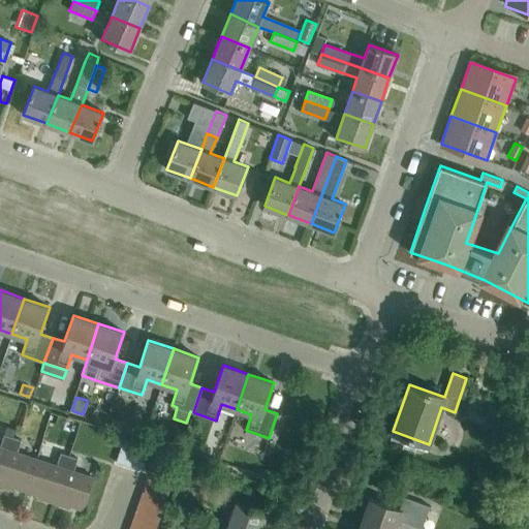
[(112,417),(109,425),(120,429),(122,422),(112,417)]
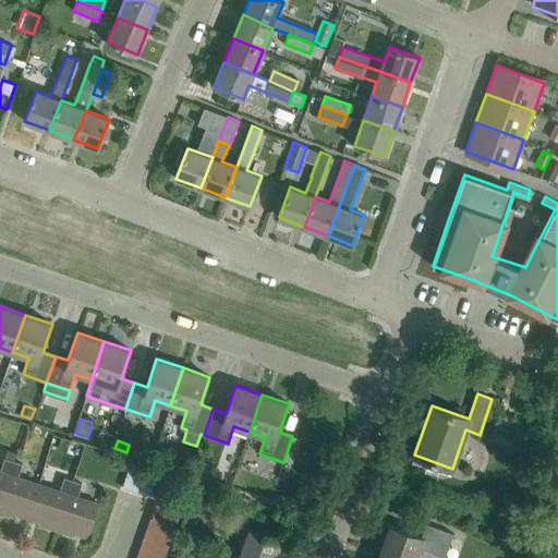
[(84,447),(73,444),(69,456),(81,459),(84,447)]
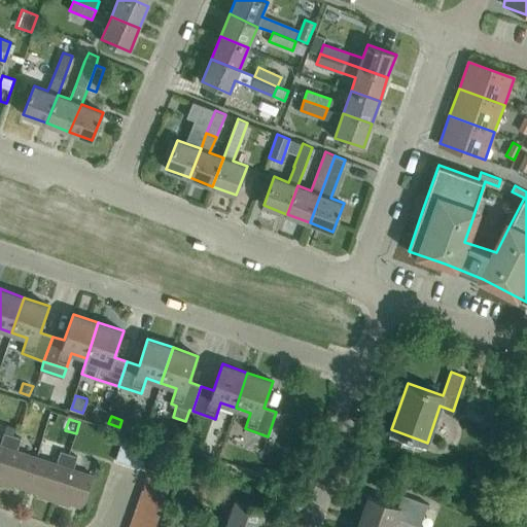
[(0,473),(12,435),(4,432),(0,444),(0,473)]
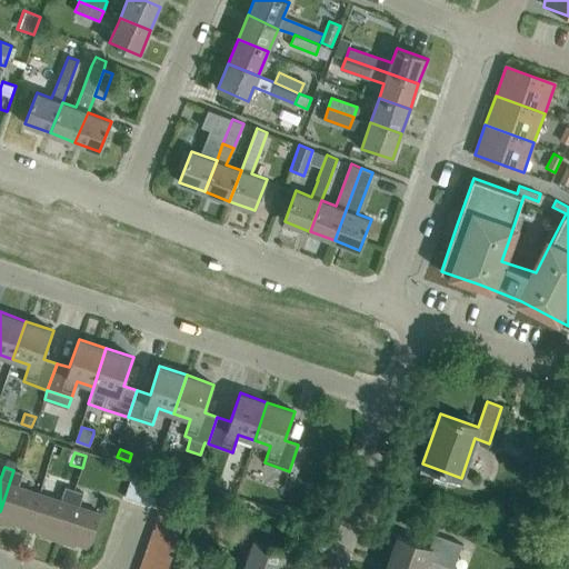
[(16,522),(29,526),(40,492),(18,486),(22,472),(13,470),(0,511),(0,520),(15,526),(16,522)]
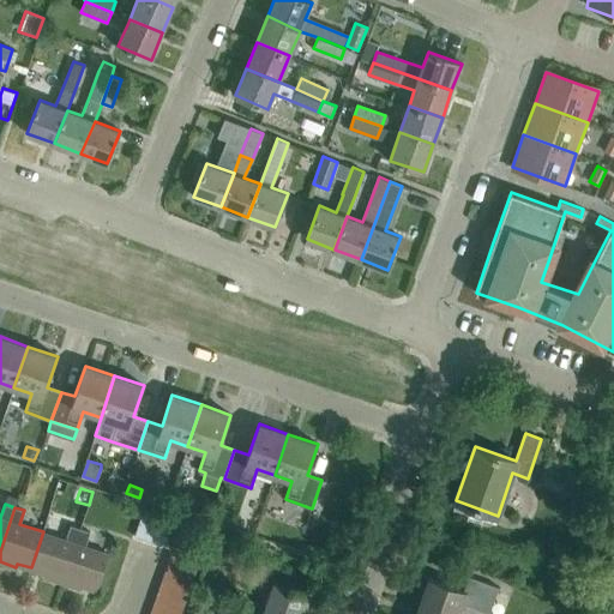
[(229,512),(215,507),(211,518),(227,523),(229,512)]
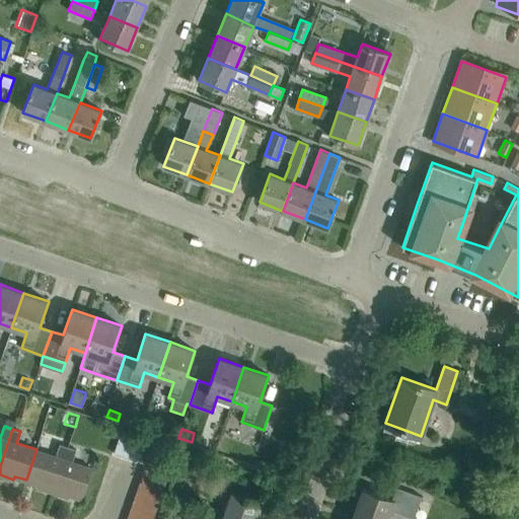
[(126,458),(134,436),(121,432),(114,454),(126,458)]
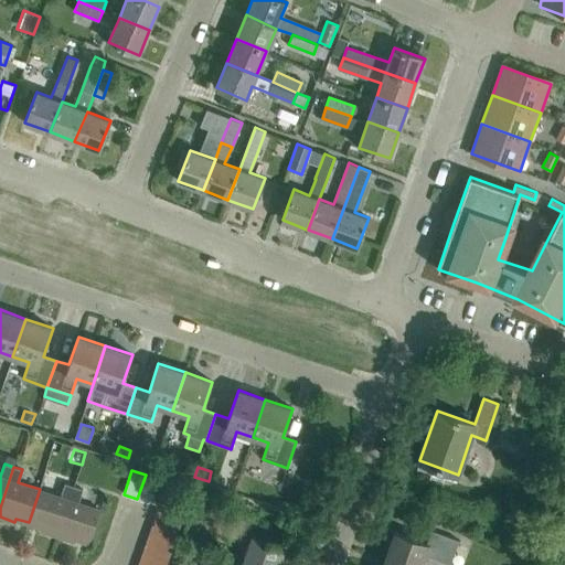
[(160,479),(146,475),(137,499),(151,503),(160,479)]
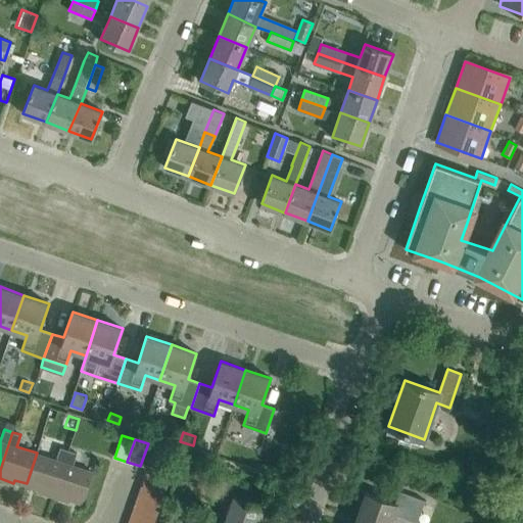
[(37,491),(53,496),(68,449),(60,447),(56,460),(37,453),(27,483),(39,487),(37,491)]
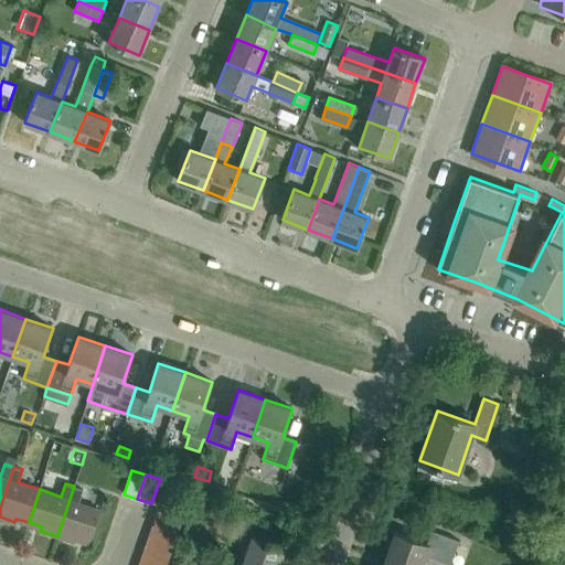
[(74,486),(57,536),(74,542),(76,537),(89,542),(100,509),(78,502),(83,489),(74,486)]
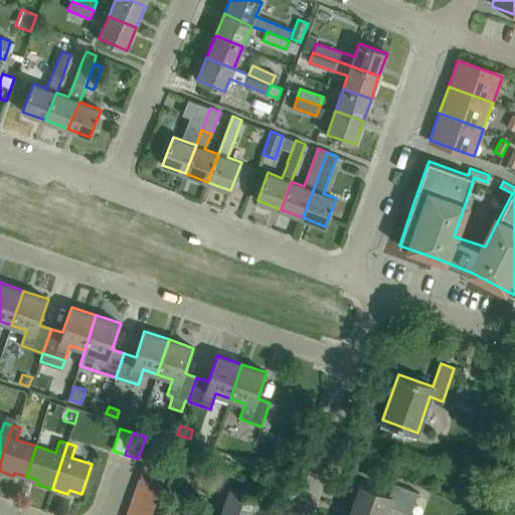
[(144,466),(140,477),(162,485),(166,474),(144,466)]
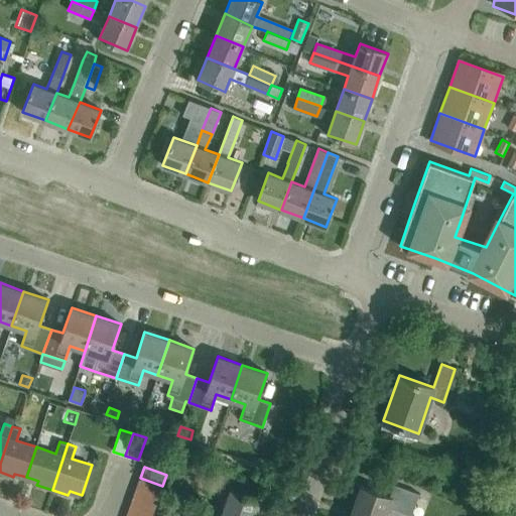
[(140,478),(136,489),(158,497),(162,486),(140,478)]
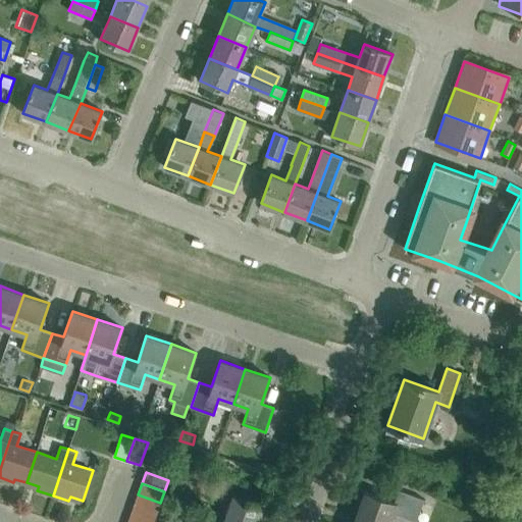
[(208,513),(235,521),(257,521),(264,506),(233,494),(235,491),(217,485),(214,494),(230,501),(225,514),(209,509),(208,513)]
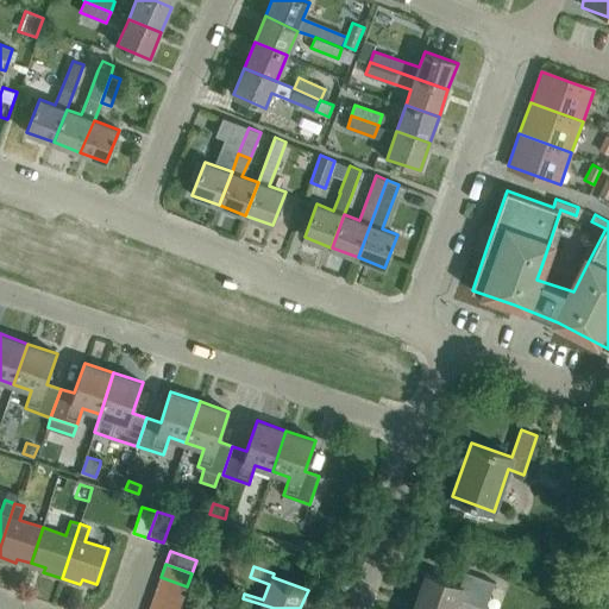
[(425,572),(415,602),(435,608),(454,608),(459,598),(485,608),(495,582),(465,571),(460,585),(425,572)]
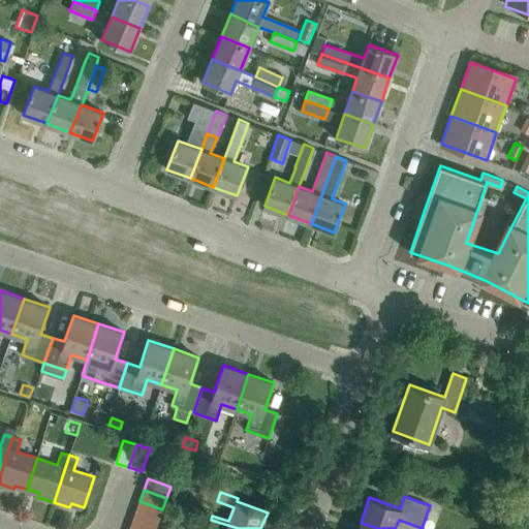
[(139,501),(135,512),(158,521),(162,509),(139,501)]
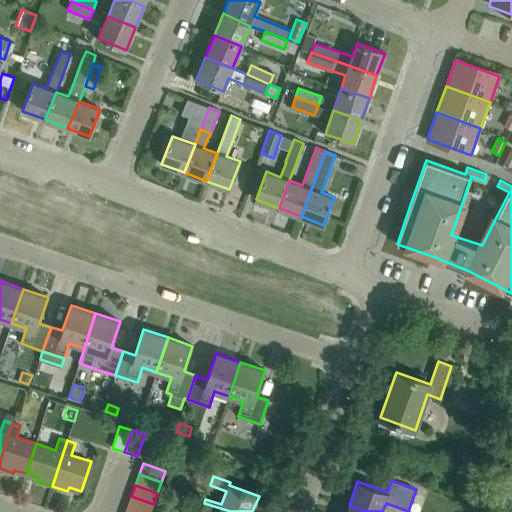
[(150,511),(153,504),(131,496),(127,508),(139,511),(150,511)]
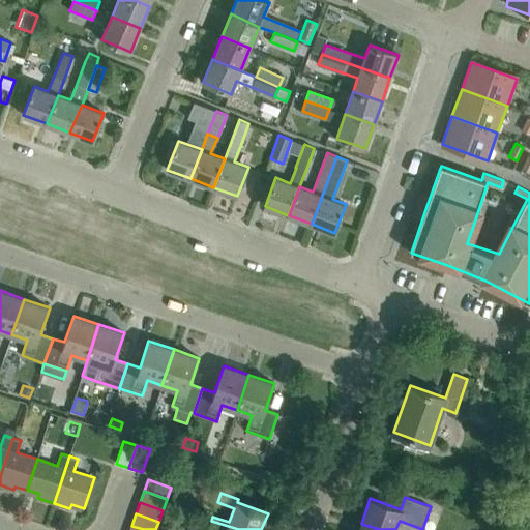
[(238,529),(211,521),(209,526),(222,529),(238,529)]
